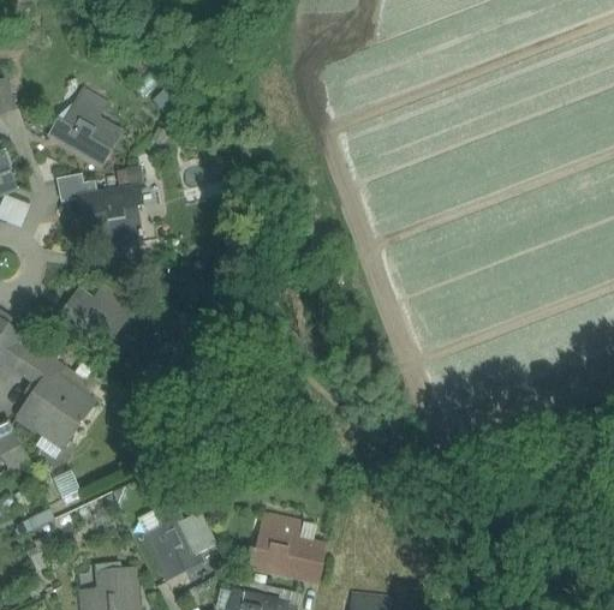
[(5,77),(0,78),(0,106),(1,109),(15,105),(5,77)]
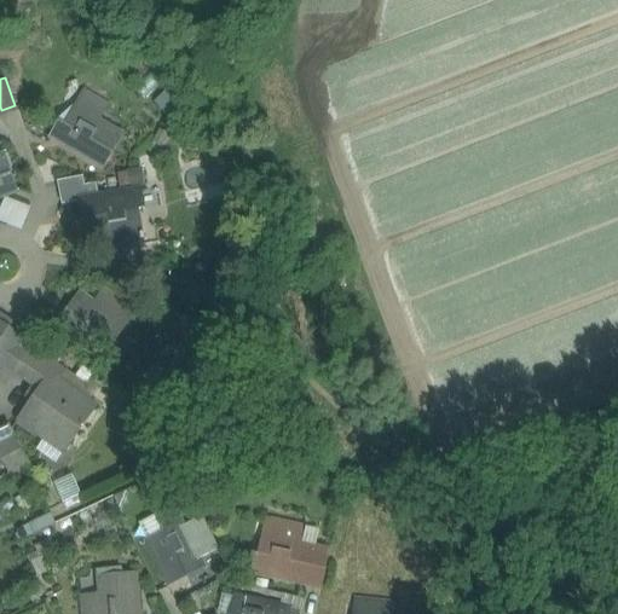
[(103,102),(82,90),(74,105),(69,102),(51,133),(92,157),(100,142),(110,148),(120,132),(94,117),(103,102)]
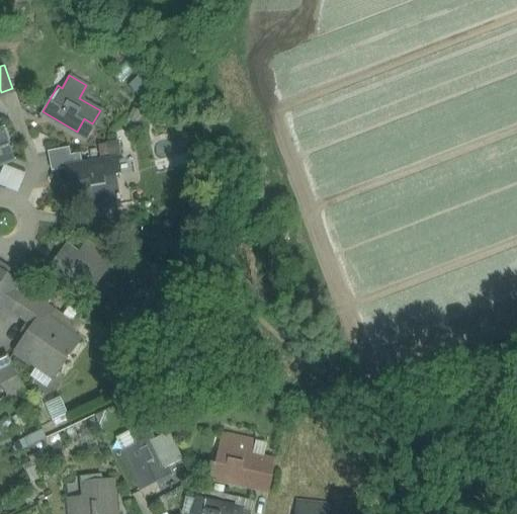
[(115,157),(76,163),(79,178),(69,179),(72,194),(95,190),(98,205),(117,202),(115,187),(110,187),(108,174),(117,172),(115,157)]
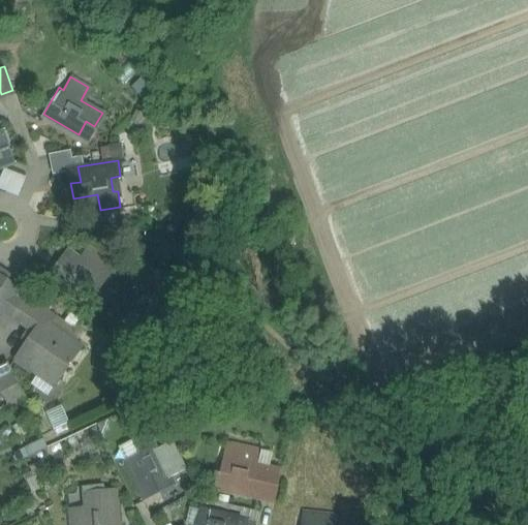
[(0,185),(20,191),(26,172),(3,165),(0,175),(0,185)]
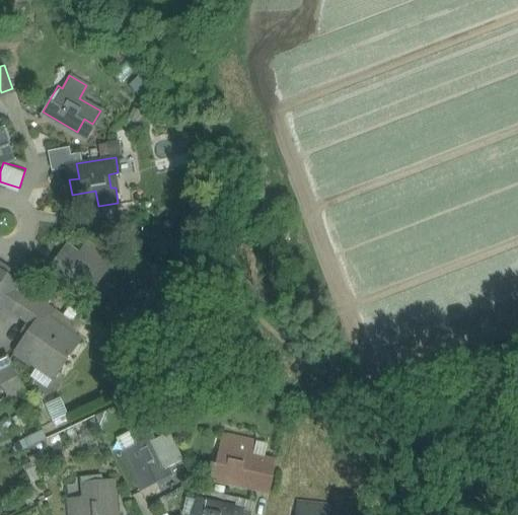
[(86,240),(78,252),(66,244),(57,256),(65,262),(57,274),(89,297),(98,285),(90,279),(98,268),(102,271),(111,258),(86,240)]
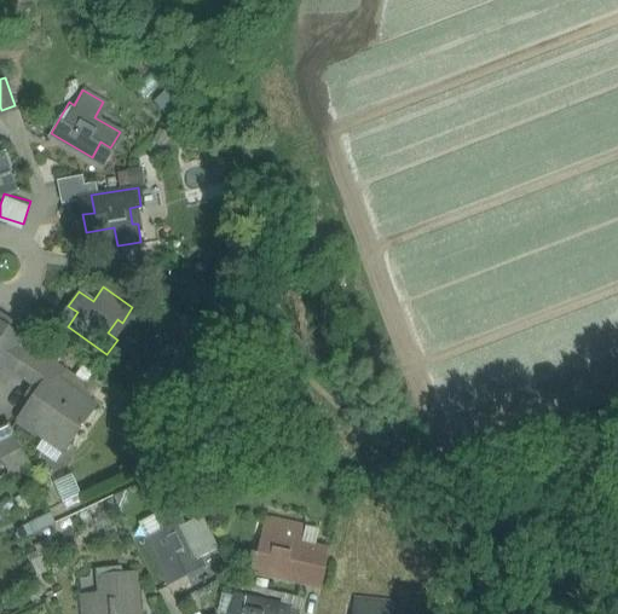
[(32,342),(0,319),(0,363),(3,359),(15,368),(32,342)]
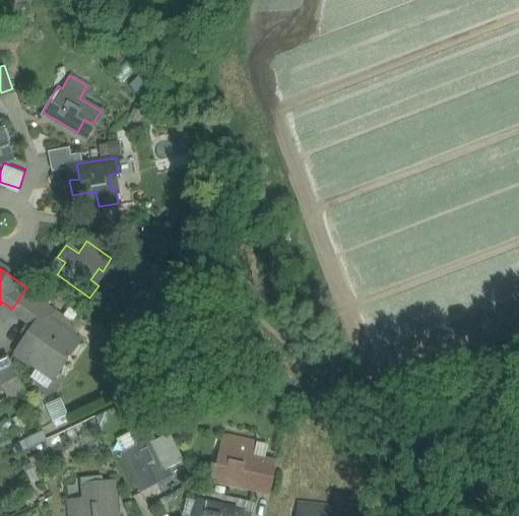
[(53,306),(26,287),(12,309),(33,324),(41,312),(47,316),(53,306)]
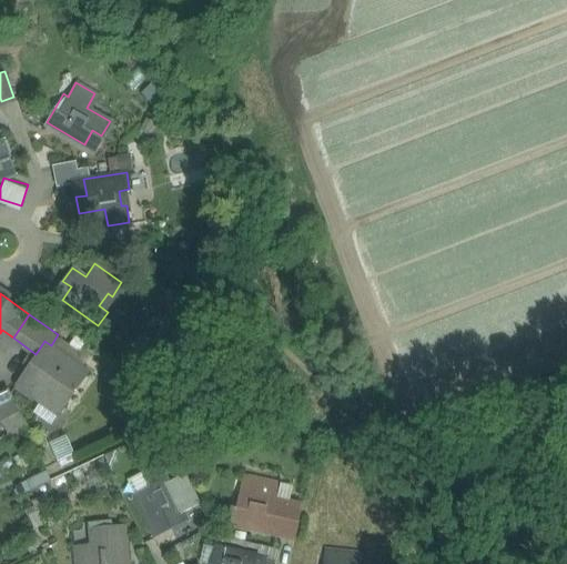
[(51,345),(44,341),(36,354),(16,382),(41,399),(46,394),(62,405),(87,371),(51,345)]
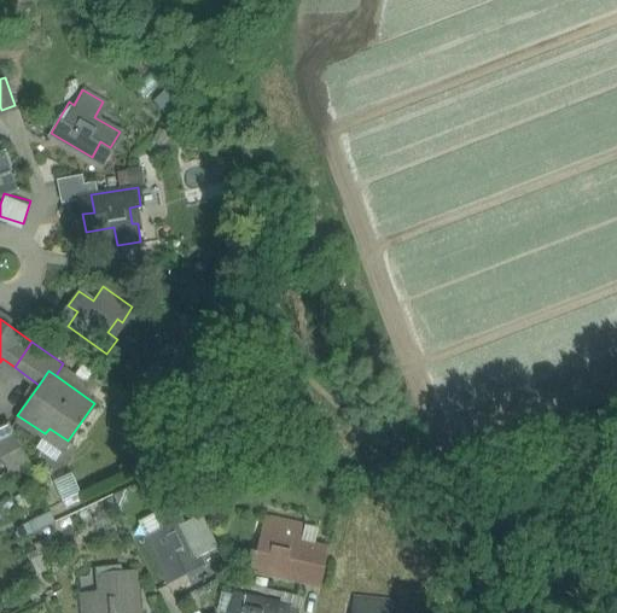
[(27,459),(9,420),(0,424),(0,455),(1,455),(7,468),(27,459)]
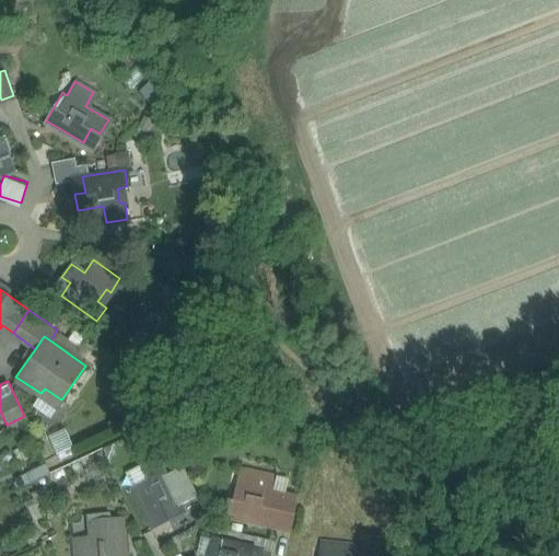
[(195,438),(184,441),(190,461),(201,458),(195,438)]
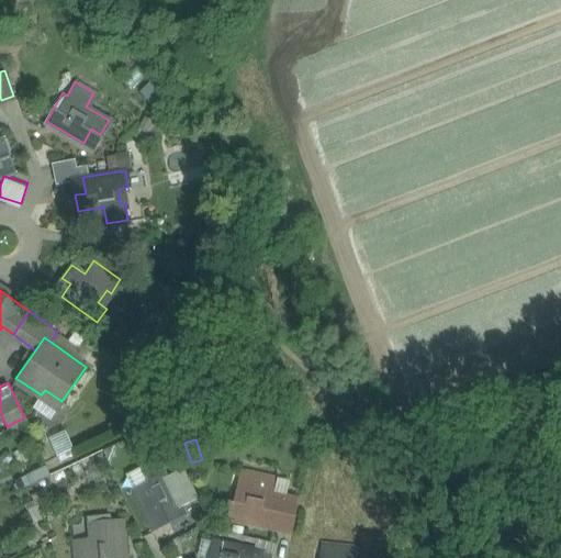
[(184,452),(176,454),(179,465),(188,461),(184,452)]
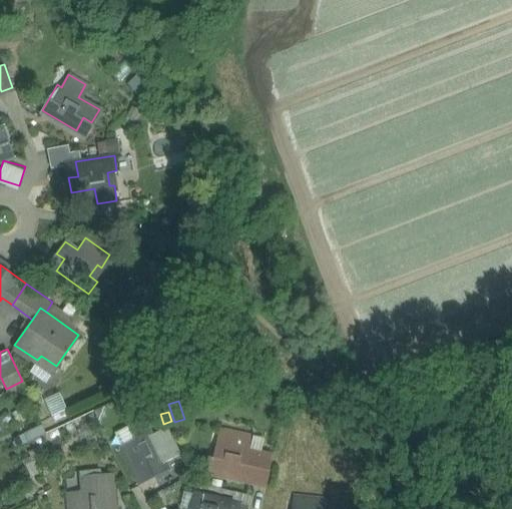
[(155,445),(142,419),(129,425),(135,438),(122,445),(138,478),(152,471),(153,474),(166,467),(157,449),(160,448),(158,444),(155,445)]
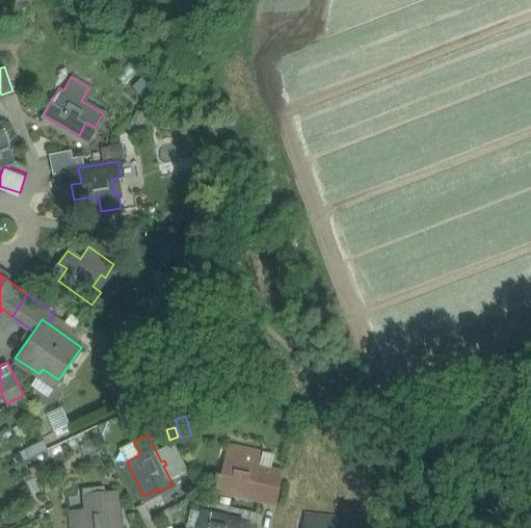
[(259,450),(229,444),(226,459),(230,460),(228,474),(217,472),(214,487),(254,496),(257,481),(267,483),(270,468),(256,465),(259,450)]
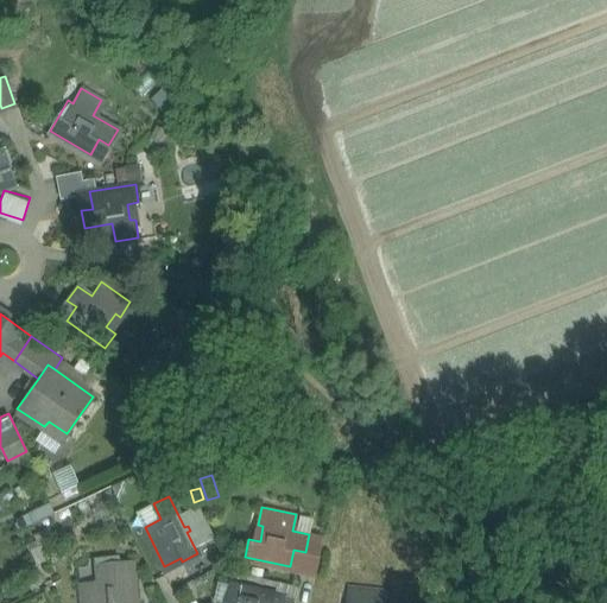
[(327,521),(296,514),(292,531),(309,534),(305,552),(293,550),(290,566),(315,572),(327,521)]
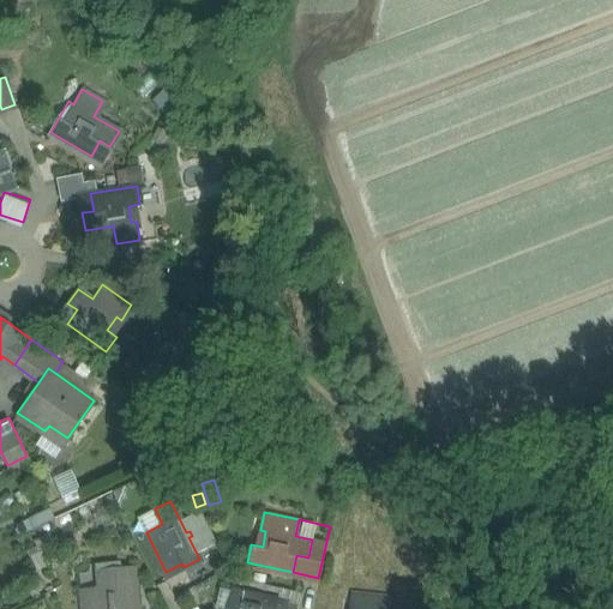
[(121,579),(120,567),(96,570),(98,586),(82,589),(83,608),(136,608),(133,578),(121,579)]
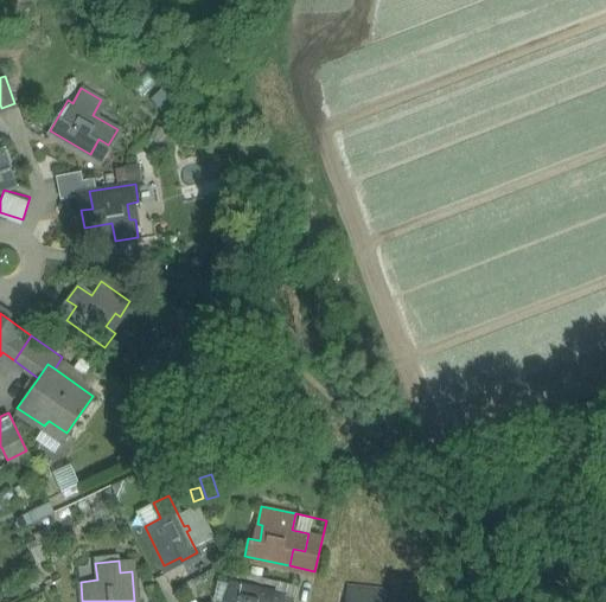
[(279,601),(281,593),(235,583),(230,601),(279,601)]
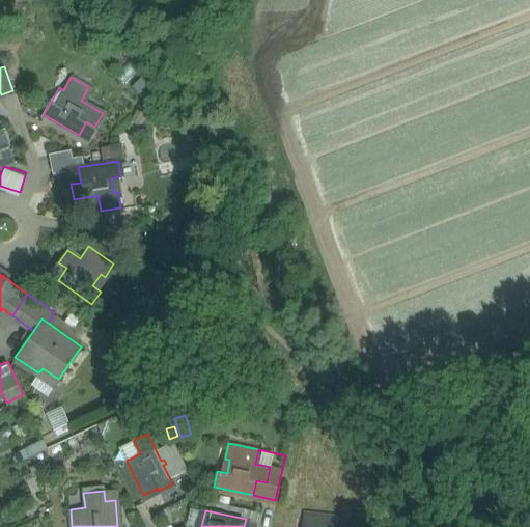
[(333,526),(335,516),(305,512),(303,526),(333,526)]
